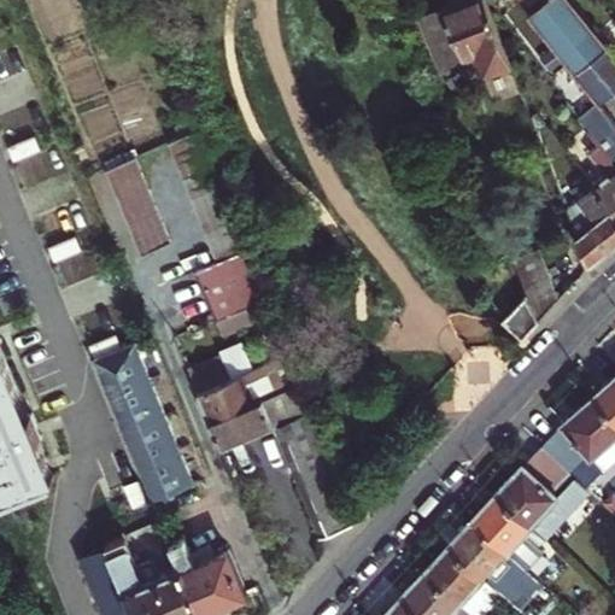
[(470,0),(441,11),(449,30),(427,39),(439,70),(460,63),(472,59),(476,70),(482,75),(491,76),(496,75),(510,70),(482,0),(470,0)]
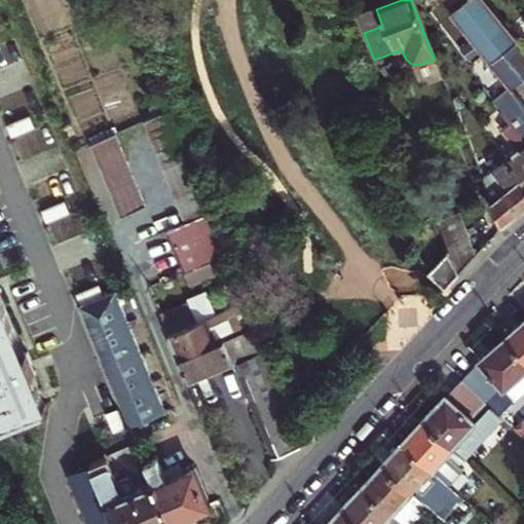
[(484,0),(468,0),(451,13),(492,66),(519,45),(484,0)]
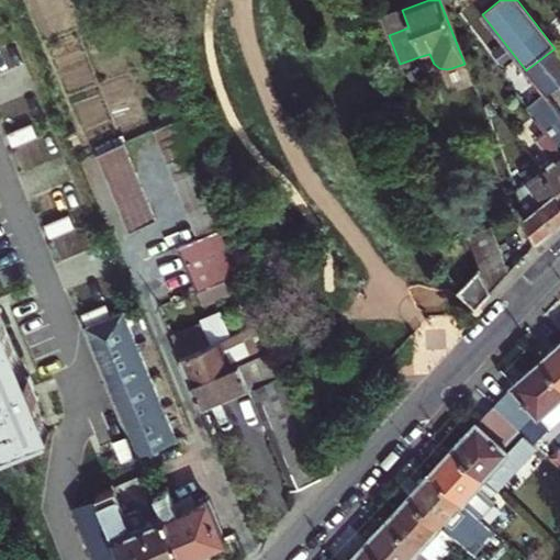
[(389,35),(409,28),(402,10),(382,19),(389,35)]
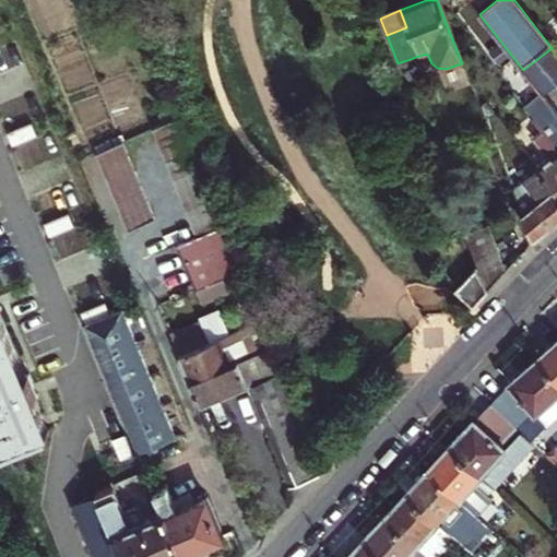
[(544,97),(550,106),(556,101),(556,54),(552,48),(523,70),(544,97)]
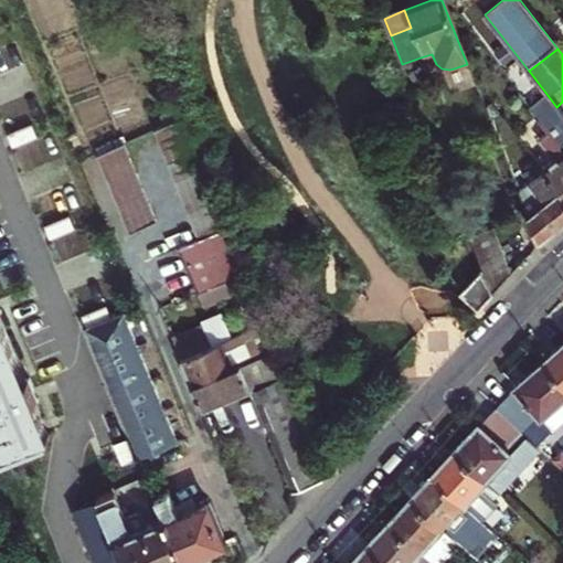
[(550,98),(531,113),(550,136),(562,151),(562,115),(556,107),(550,98)]
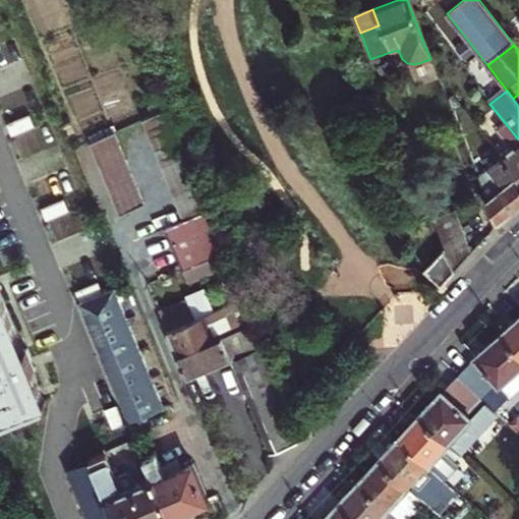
[(168,112),(142,122),(183,222),(165,229),(183,273),(221,257),(226,255),(168,112)]
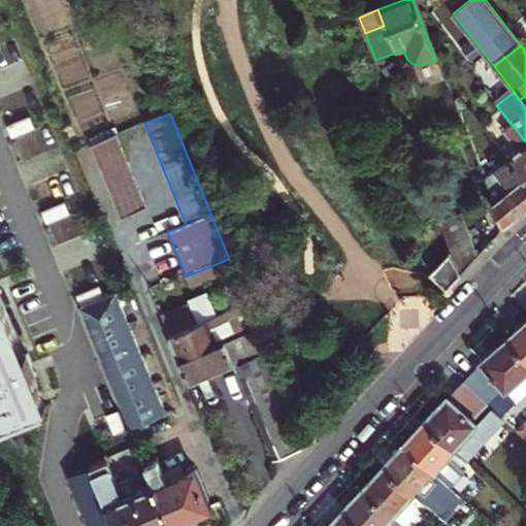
[(504,134),(519,152),(507,161),(508,162),(525,184),(525,141),(514,127),(504,134)]
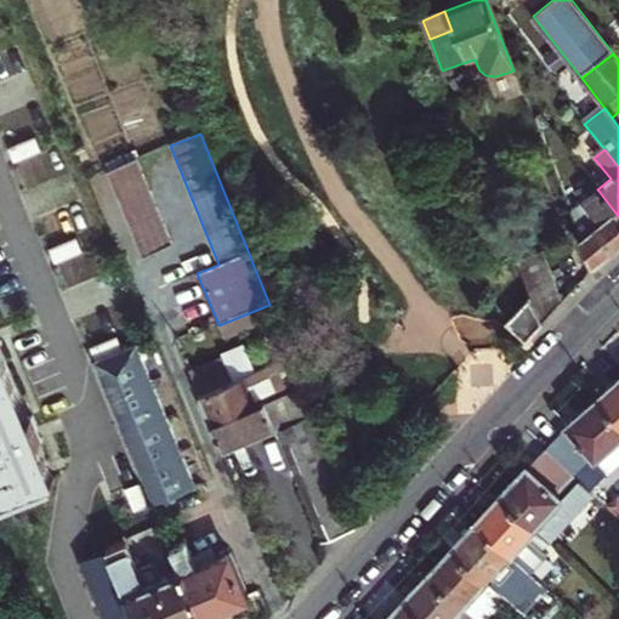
[(170,246),(134,160),(104,172),(140,259),(170,246)]
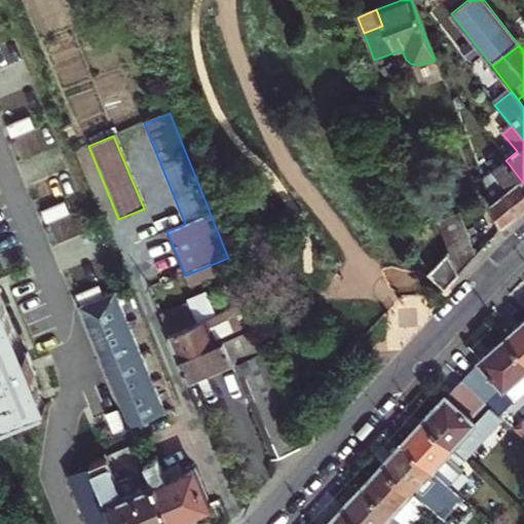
[(523,183),(507,161),(482,181),(500,228),(523,209),(523,183)]
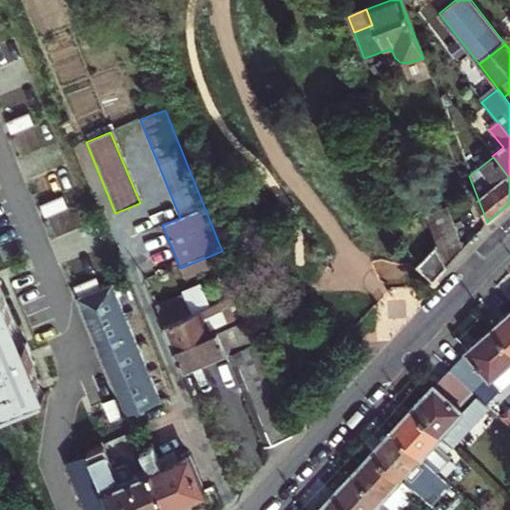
[(442,209),(424,216),(435,243),(446,268),(462,250),(460,245),(458,246),(442,209)]
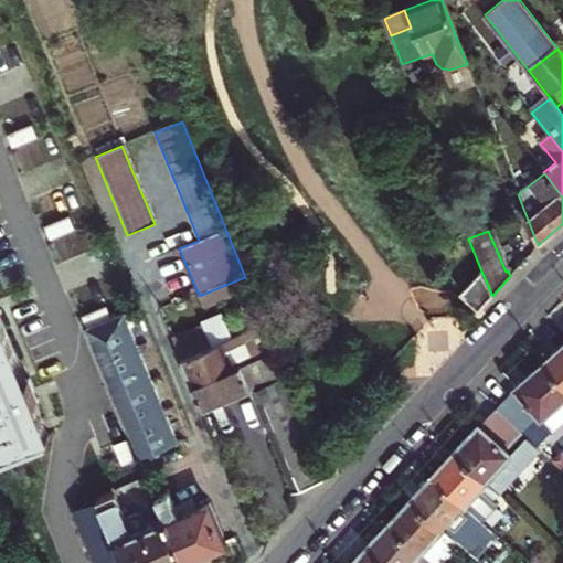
[(478,311),(492,296),(480,268),(458,293),(478,311)]
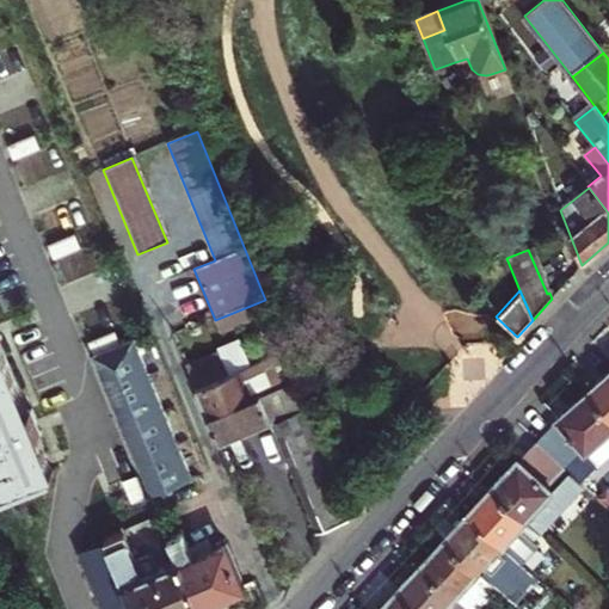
[(264,317),(259,302),(215,320),(221,336),(264,317)]
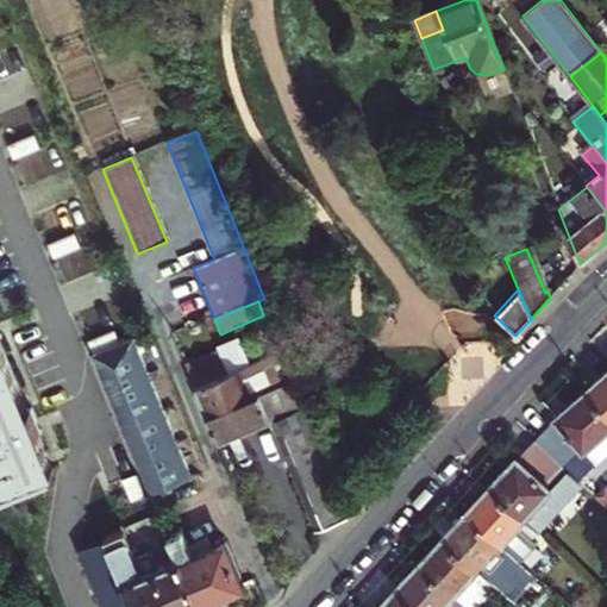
[(135,461),(149,495),(158,490),(162,500),(171,495),(167,487),(188,477),(179,455),(168,427),(152,392),(139,361),(131,339),(92,357),(135,461)]
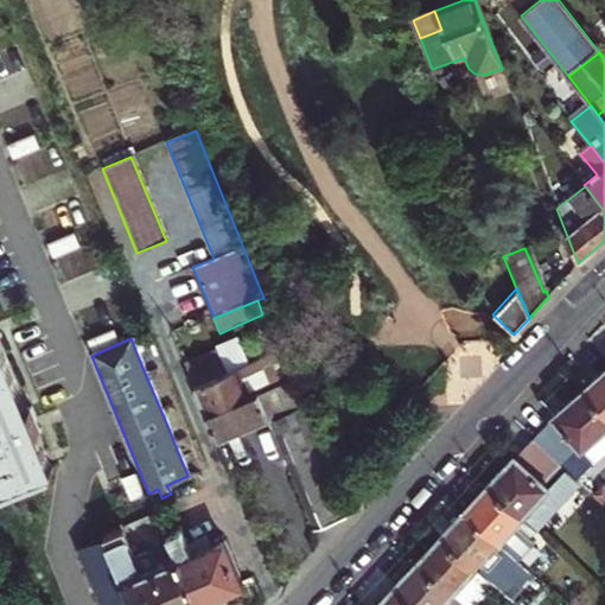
[(217,352),(184,365),(197,396),(205,416),(291,381),(280,354),(249,365),(237,339),(215,348),(217,352)]
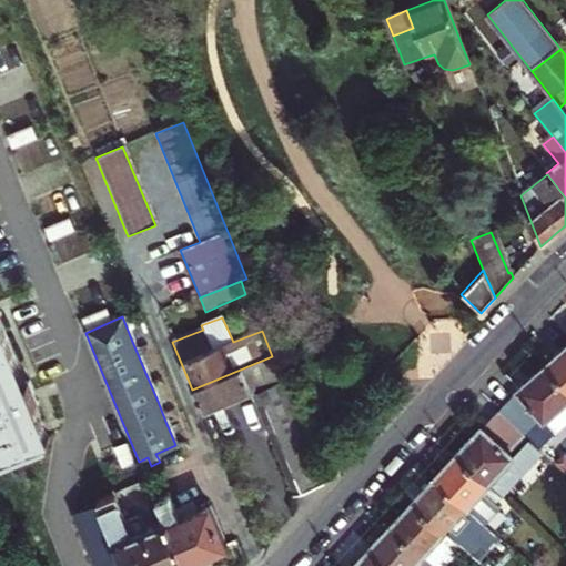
[(0,451),(3,458),(47,441),(32,406),(36,404),(27,382),(22,384),(0,329),(0,451)]
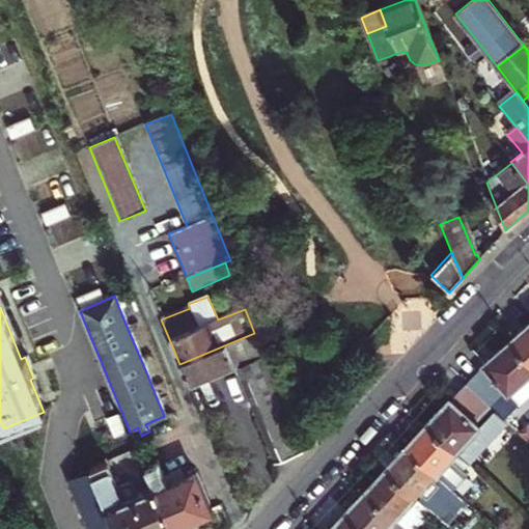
[(528,325),(523,331),(511,340),(528,360),(528,325)]
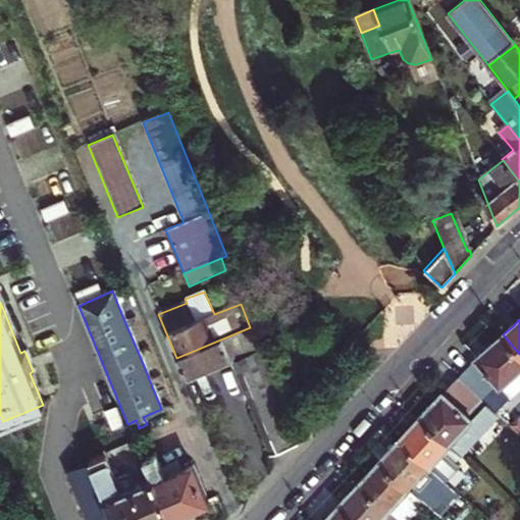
[(250,327),(176,358),(186,381),(216,369),(231,362),(269,455),(281,450),(297,444),(250,327)]
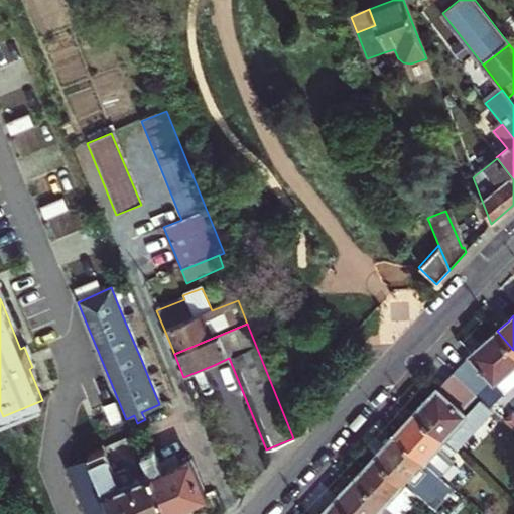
[(468,357),(469,358),(453,374),(490,409),(502,395),(513,385),(513,350),(497,331),(478,348),(468,357)]
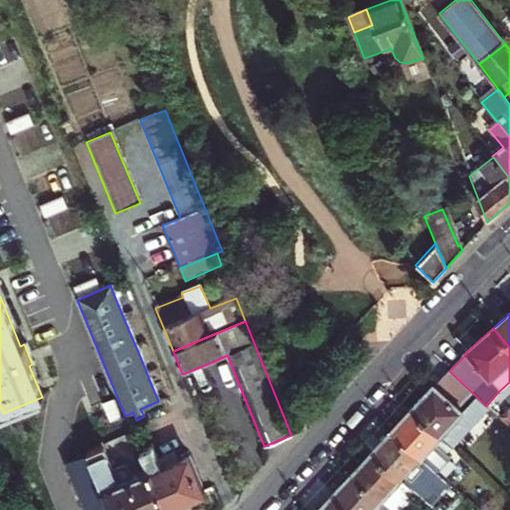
[(425,393),(411,409),(452,447),(489,408),(486,406),(449,371),(434,387),(432,385),(425,393)]
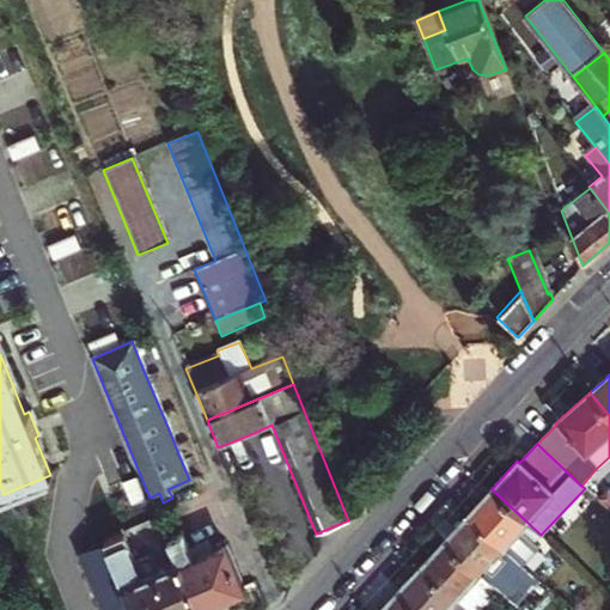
[(535,542),(541,535),(492,489),(480,502),(467,516),(520,566),(540,547),(535,542)]
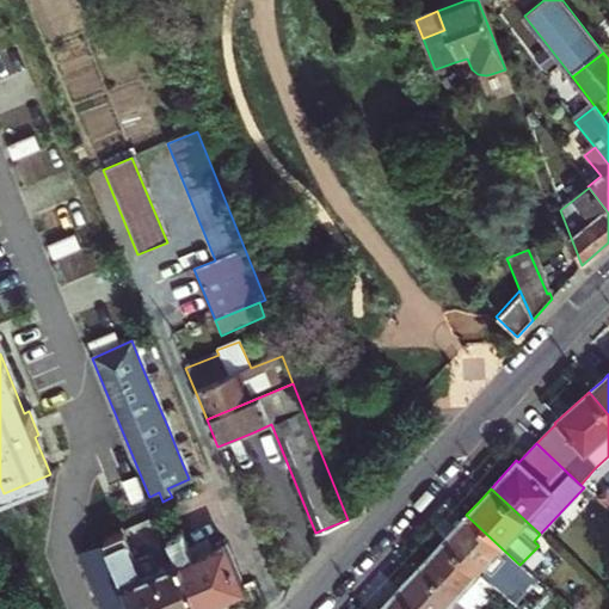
[(608,492),(607,490),(597,500),(608,510),(608,492)]
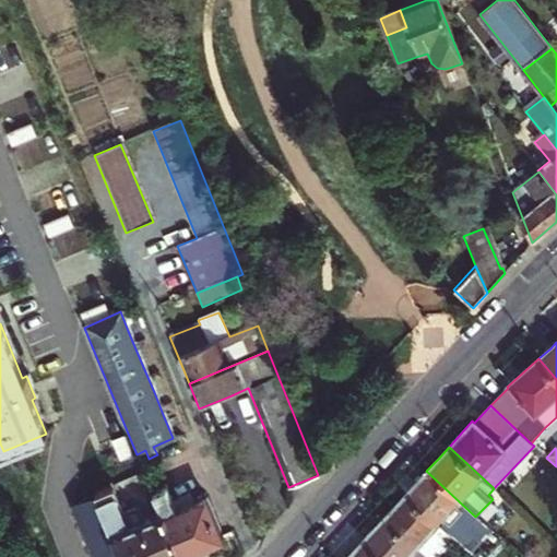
[(415,483),(405,494),(454,540),(470,554),(492,531),(475,517),(426,471),(415,483)]
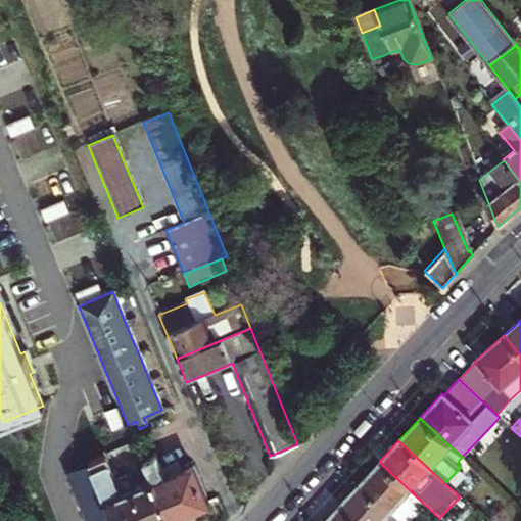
[(114,480),(105,457),(66,473),(86,520),(168,520),(151,481),(137,487),(131,473),(114,480)]
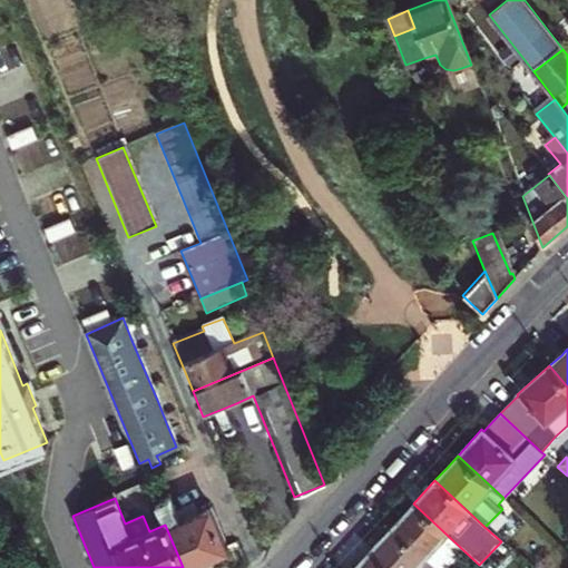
[(168,498),(156,503),(165,525),(183,567),(185,567),(228,549),(213,508),(196,515),(178,522),(174,511),(168,498)]
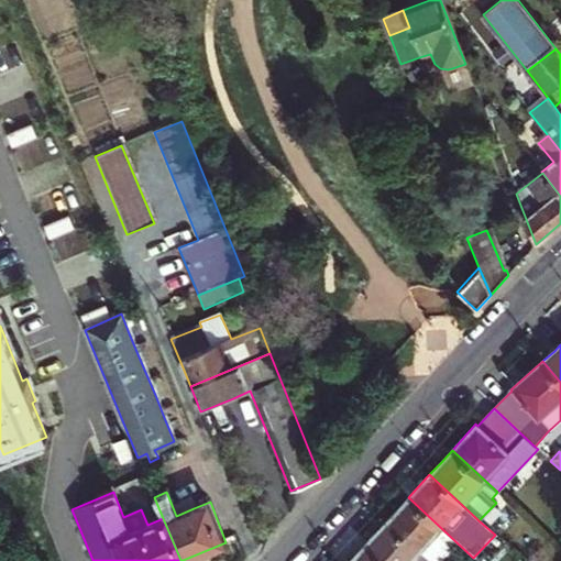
[(440,560),(458,543),(408,497),(397,509),(386,521),(418,552),(428,560),(440,560)]
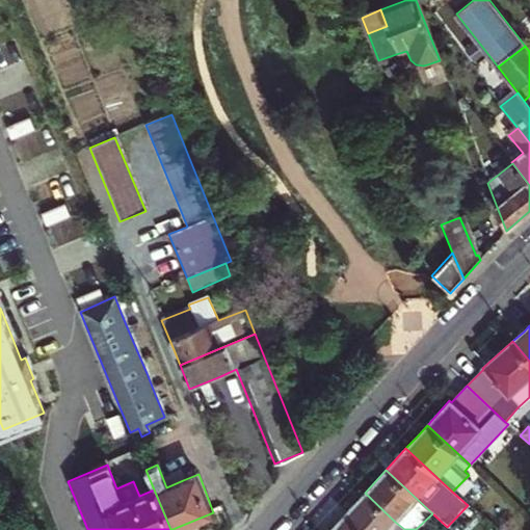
[(162,477),(166,487),(183,480),(179,471),(162,477)]
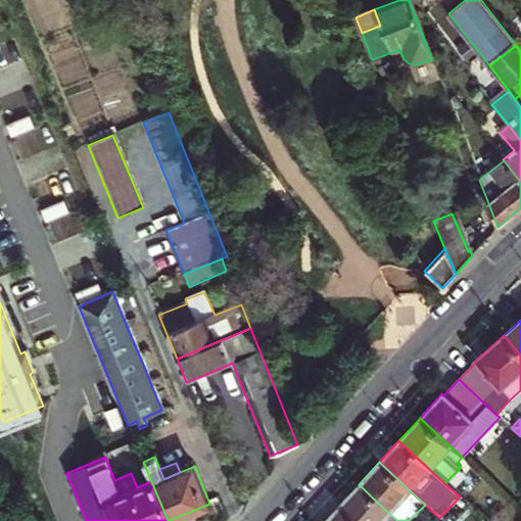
[(338,506),(353,520),(397,520),(388,513),(359,484),(348,494),(338,506)]
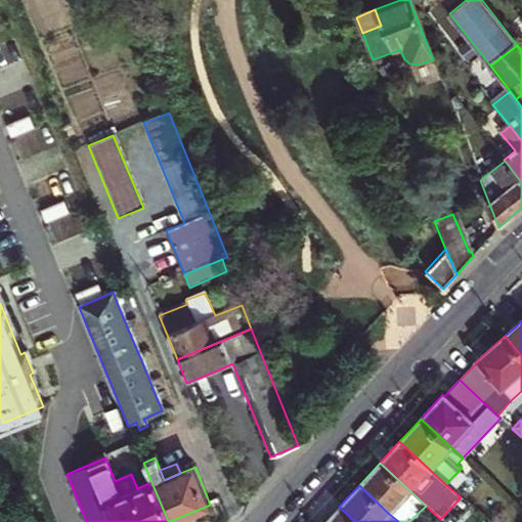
[(210,505),(170,521),(182,521),(196,517),(212,510),(210,505)]
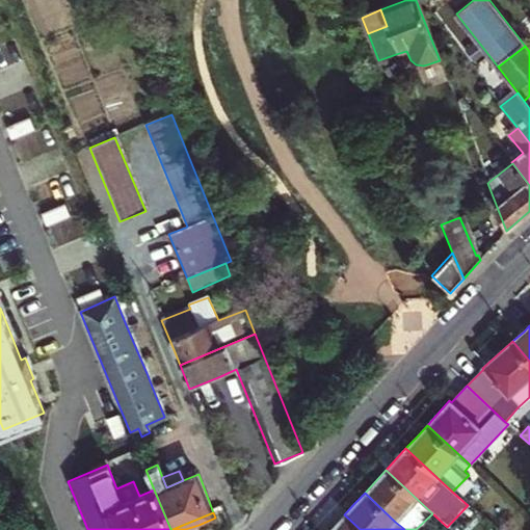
[(360,529),(344,514),(334,527),(330,529),(360,529)]
